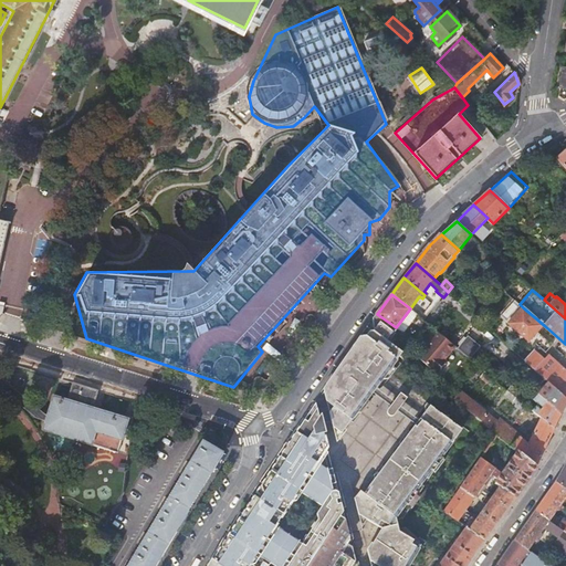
[(545,326),(523,307),(509,324),(522,335),(520,337),(523,339),(525,338),(530,343),(545,326)]
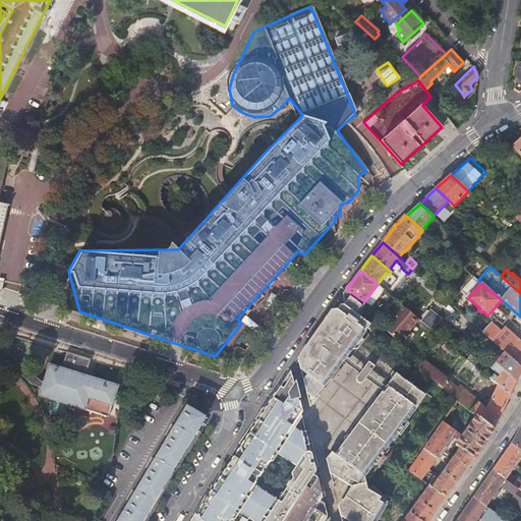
[(363,303),(364,301),(347,289),(298,357),(306,394),(314,399),(329,381),(333,380),(341,370),(339,367),(352,350),(358,349),(365,339),(362,337),(371,325),(357,315),(365,304),(363,303)]
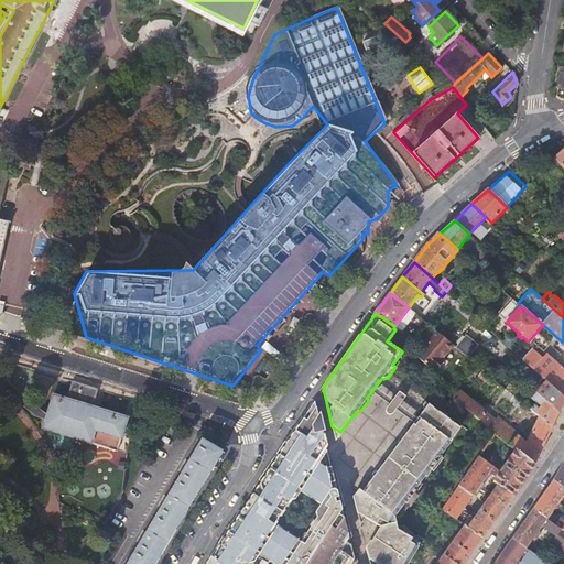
[(438,368),(456,343),(438,329),(420,355),(438,368)]
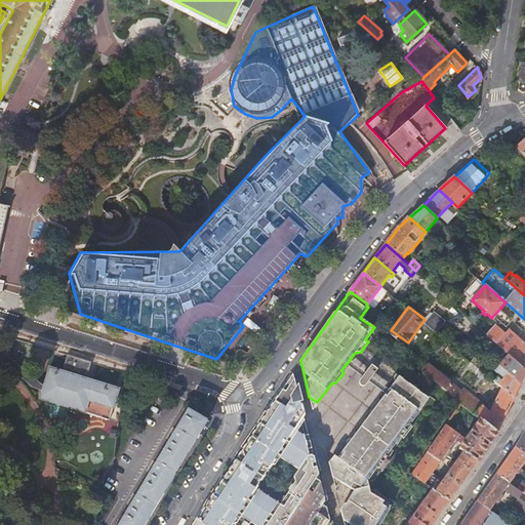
[(435,311),(427,322),(438,330),(446,319),(435,311)]
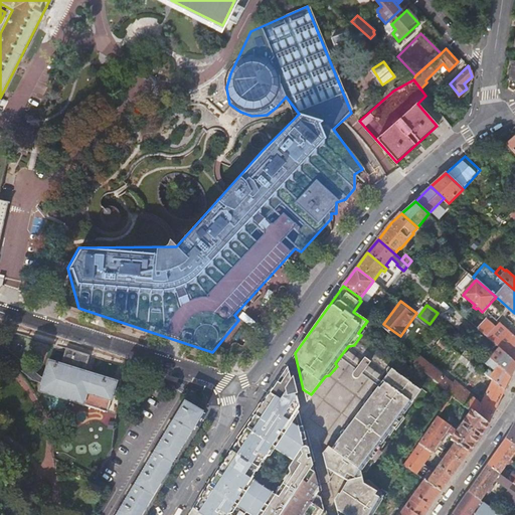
[(386,331),(372,320),(368,326),(382,338),(386,331)]
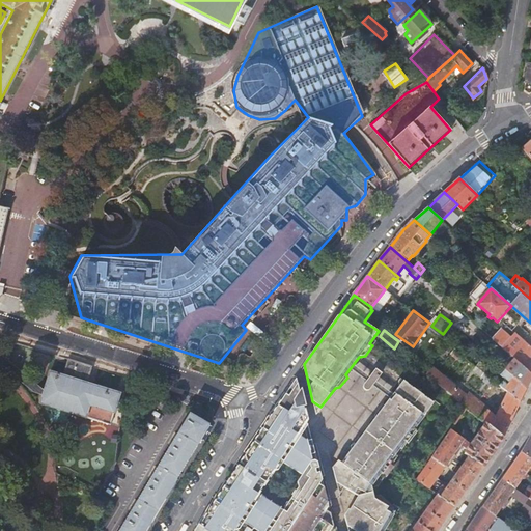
[(530,372),(530,348),(514,334),(510,339),(501,331),(493,339),(516,360),(530,372)]
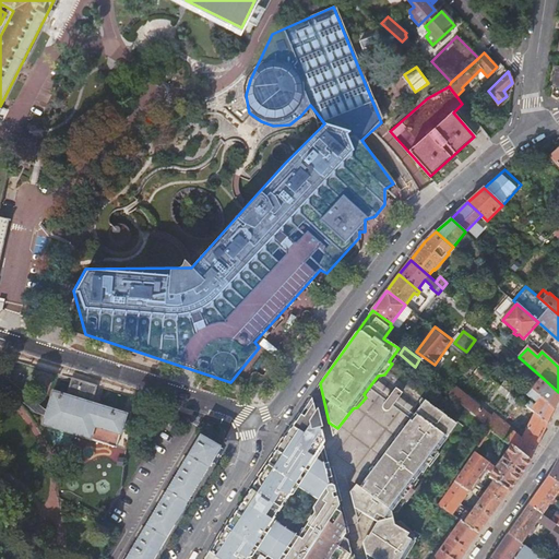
[(10,378),(4,376),(1,384),(36,414),(45,417),(43,425),(116,449),(127,415),(92,404),(97,387),(72,378),(67,395),(54,392),(47,411),(44,409),(9,381),(10,378)]
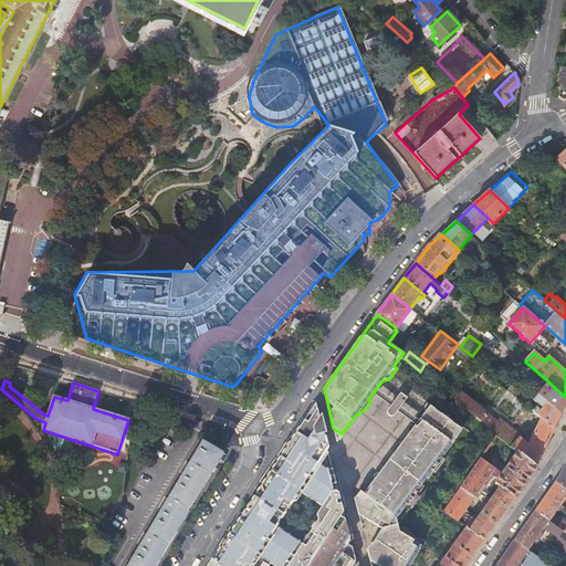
[(563,415),(565,406),(565,397),(551,384),(541,396),(563,415)]
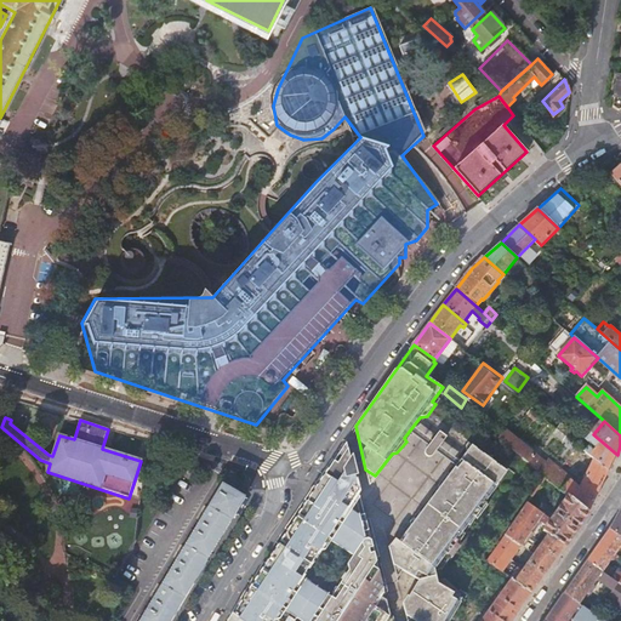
[(617,455),(593,434),(592,433),(587,439),(597,448),(594,451),(588,446),(585,451),(594,459),(580,489),(571,482),(573,479),(550,460),(547,463),(507,429),(500,439),(546,478),(554,484),(569,496),(588,512),(617,455)]
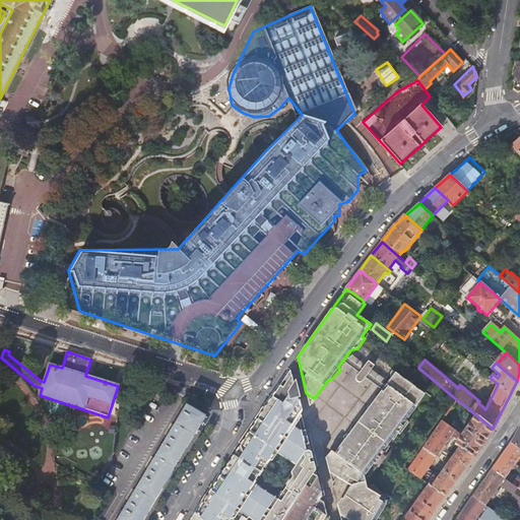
[(375,367),(368,361),(356,377),(356,378),(356,380),(358,381),(359,382),(360,382),(362,382),(363,382),(364,381),(375,367)]
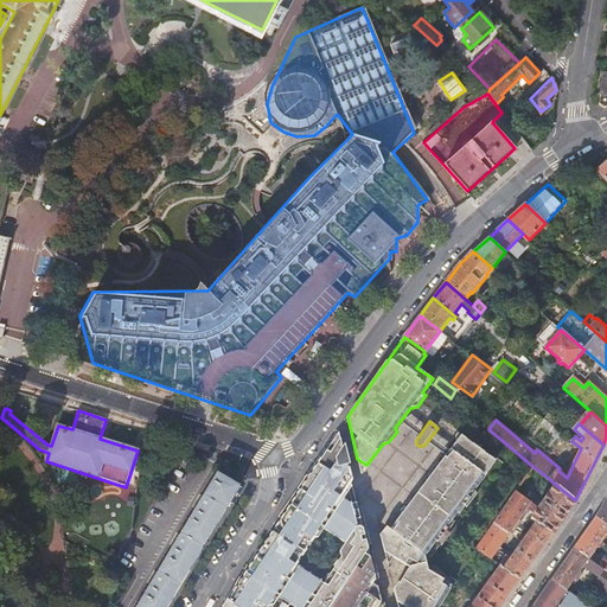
[(379,606),(334,428),(307,470),(259,540),(257,543),(224,598),(222,605),(219,606),(379,606)]
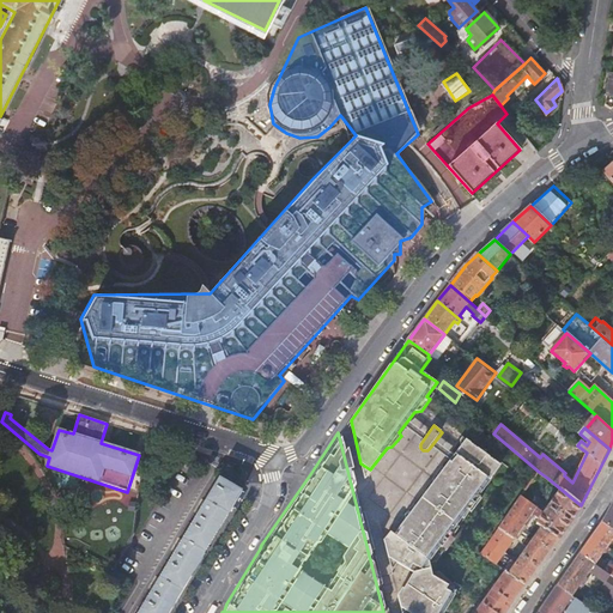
[(401,608),(408,612),(443,612),(457,590),(455,589),(456,587),(441,571),(432,574),(431,568),(430,564),(437,562),(444,550),(447,551),(457,536),(455,535),(461,527),(457,525),(462,517),(465,520),(469,511),(472,513),(483,498),(479,496),(501,466),(486,454),(486,450),(480,450),(462,437),(460,441),(461,447),(444,468),(442,466),(432,479),(434,484),(417,505),(414,504),(406,515),(406,520),(394,534),(392,532),(384,539),(389,558),(413,572),(405,589),(402,588),(399,594),(401,608)]
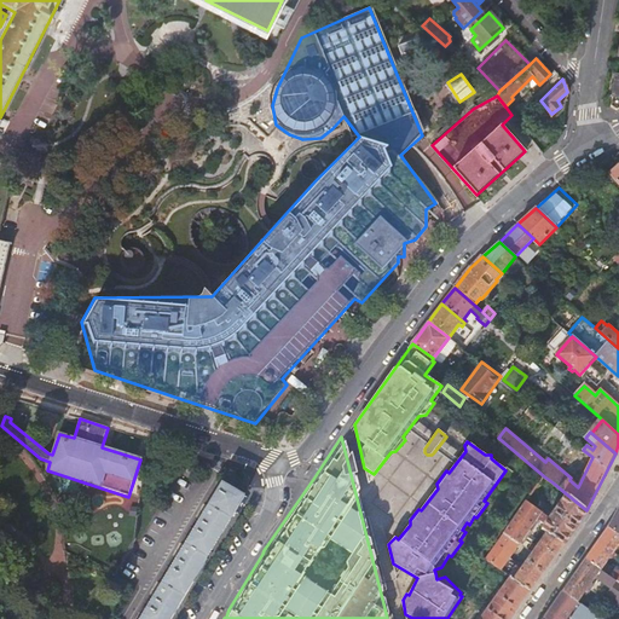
[(553,482),(544,476),(527,502),(536,508),(553,482)]
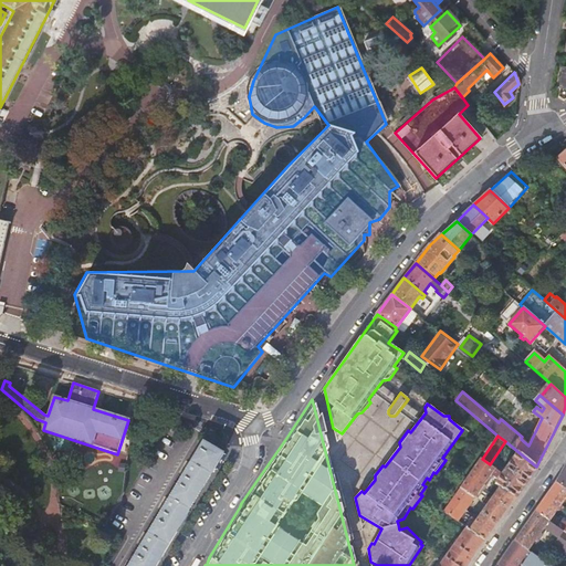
[(203,442),(128,565),(155,565),(223,454),(203,442)]
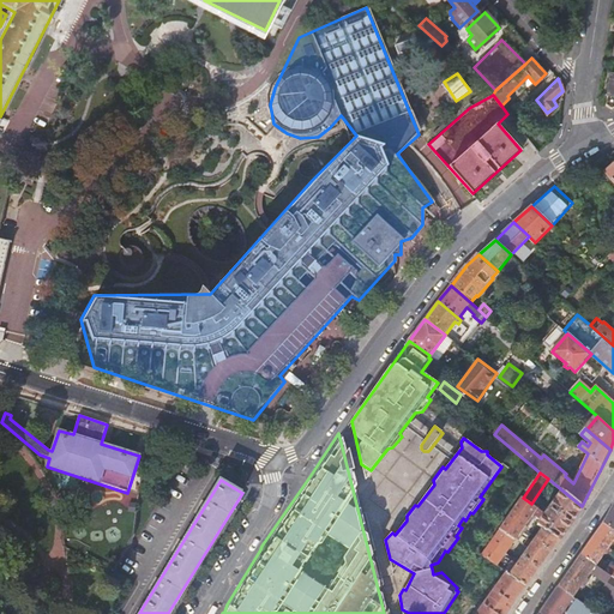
[(542,507),(540,510),(546,515),(542,521),(539,525),(542,528),(560,540),(582,506),(563,491),(548,510),(546,509),(546,510),(542,507)]
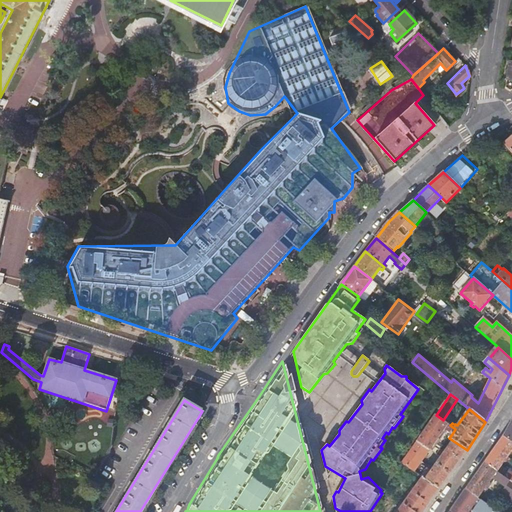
[(443,420),(436,415),(402,463),(422,477),(439,489),(467,450),(452,440),(431,471),(420,464),(444,428),(452,434),(455,429),(450,425),(443,420)]
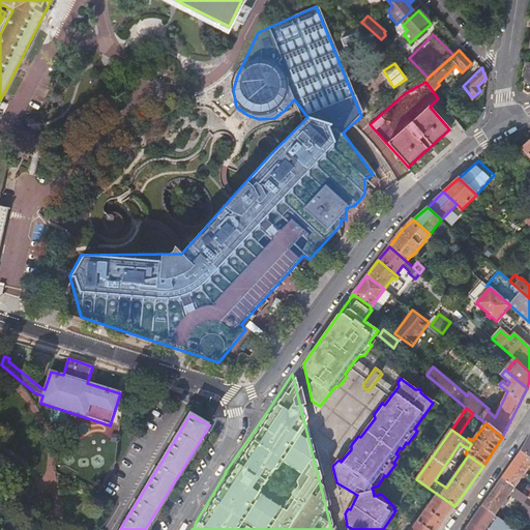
[(529,433),(521,451),(529,458),(529,433)]
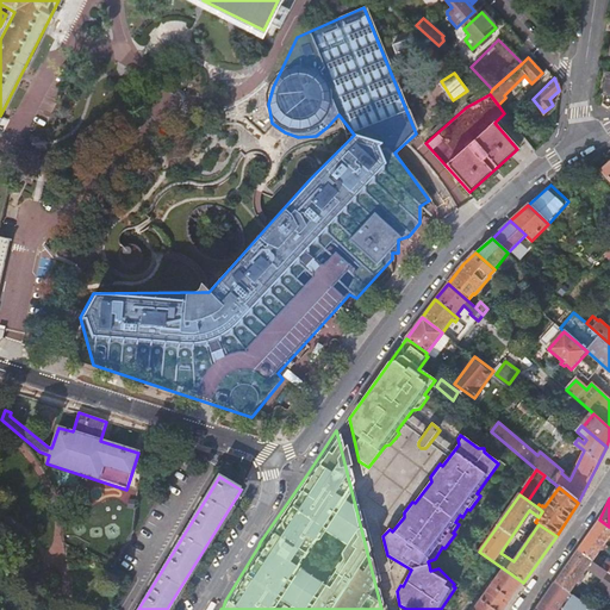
[(609,573),(609,527),(599,520),(577,552),(609,573)]
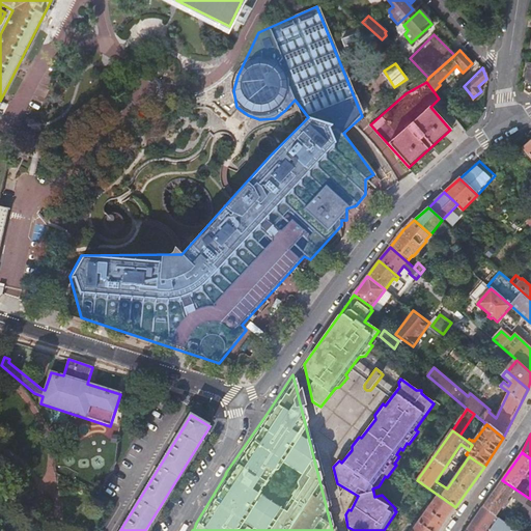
[(530,515),(530,499),(502,480),(483,507),(496,516),(504,504),(506,506),(507,504),(505,502),(510,495),(524,504),(521,508),(530,515)]
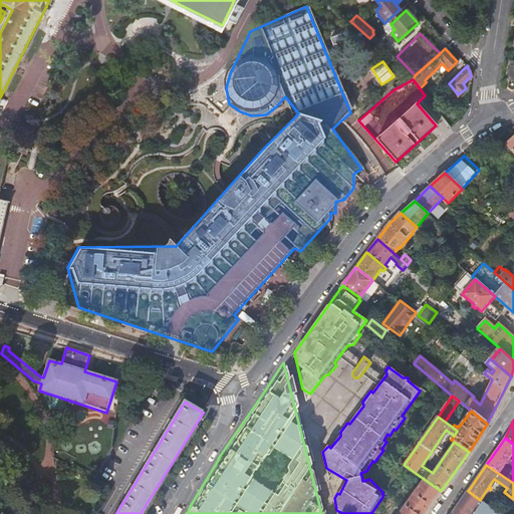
[(424,513),(441,491),(424,479),(399,513),(424,513)]
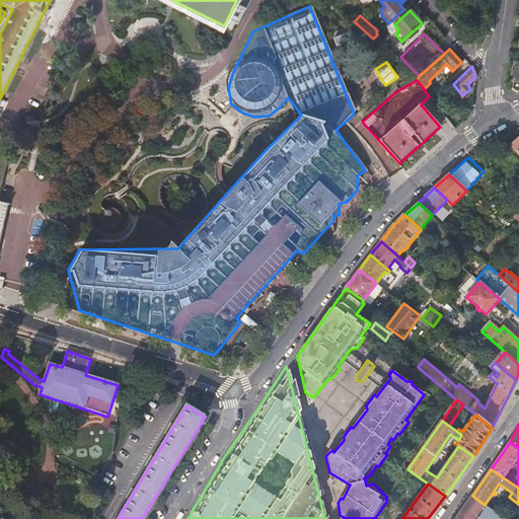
[(476,518),(487,506),(485,505),(472,496),(454,518),(476,518)]
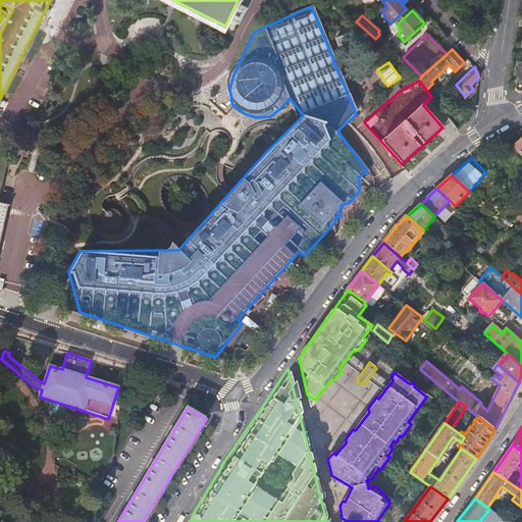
[(508,521),(489,509),(479,521),(508,521)]
